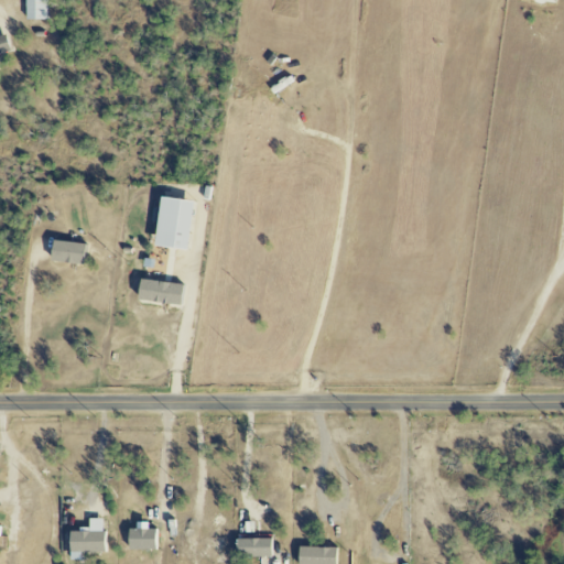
[(49,0),(24,0),(25,21),(49,20),(49,0)]
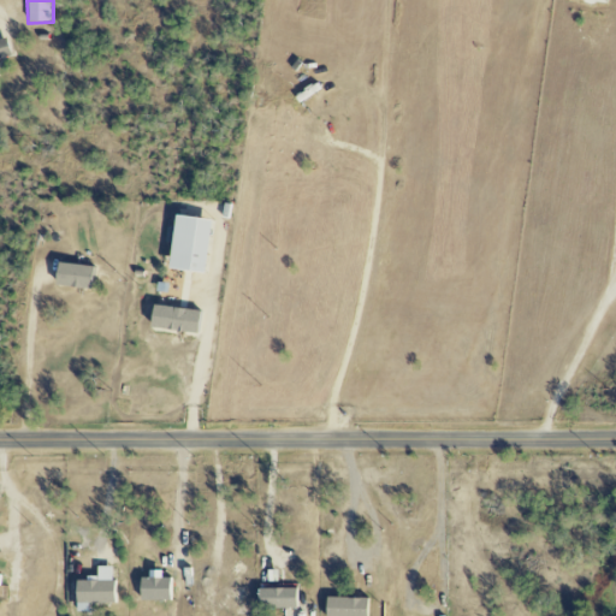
[(166,270),(202,274),(209,220),(173,215),(166,270)]
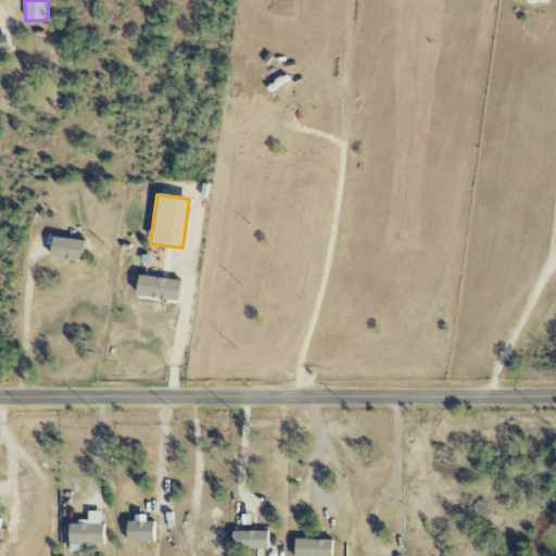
[(83,240),(50,237),(48,258),(80,262),(83,240)]
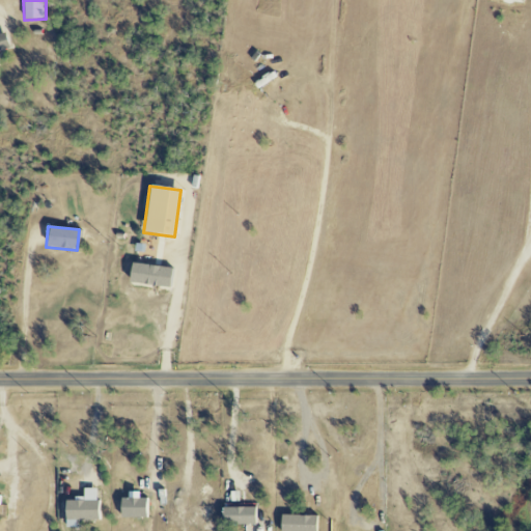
[(172,270),(132,262),(128,281),(168,289),(172,270)]
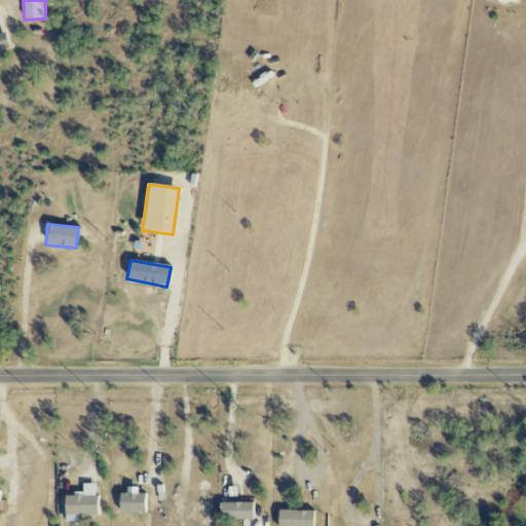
[(100,496),(95,496),(95,484),(81,484),(81,494),(64,493),(63,515),(99,516),(100,496)]
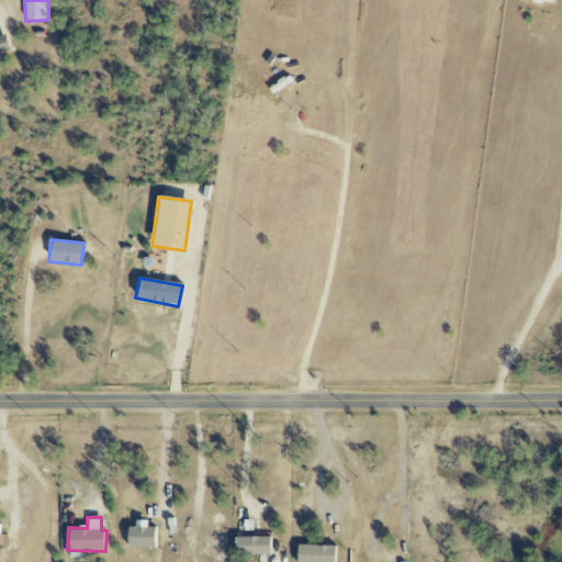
[(155,548),(156,527),(126,527),(126,547),(155,548)]
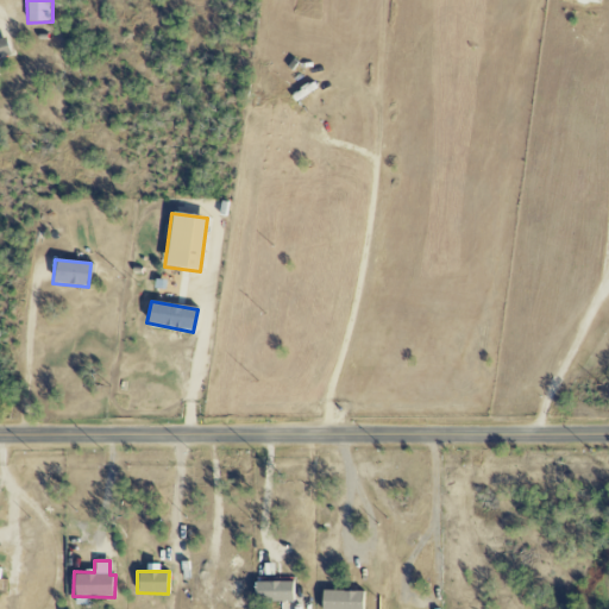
[(292,581),(252,582),(253,602),(292,601),(292,581)]
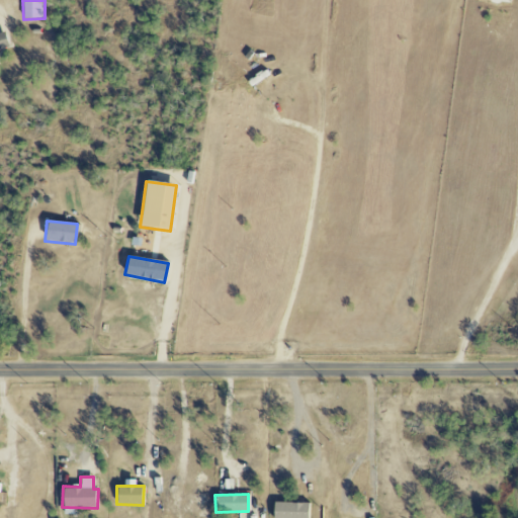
[(272,517),(307,517),(308,503),(273,502),(272,517)]
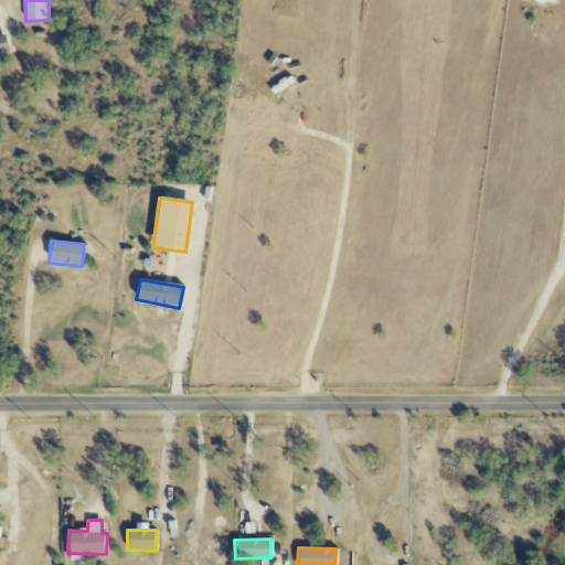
All buildings are outlined.
